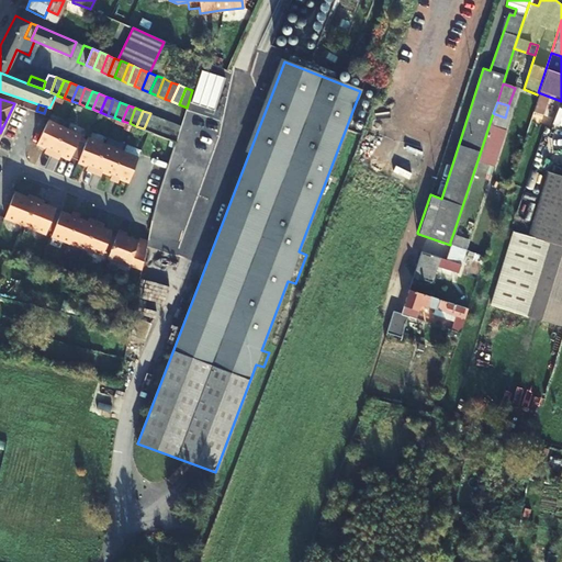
[(150,113),(144,128),(152,132),(158,116),(150,113)]
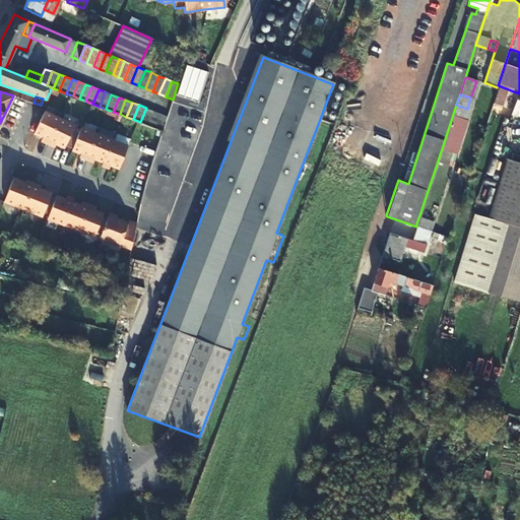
[(456,105),(443,145),(457,149),(464,128),(464,119),(467,109),(456,105)]
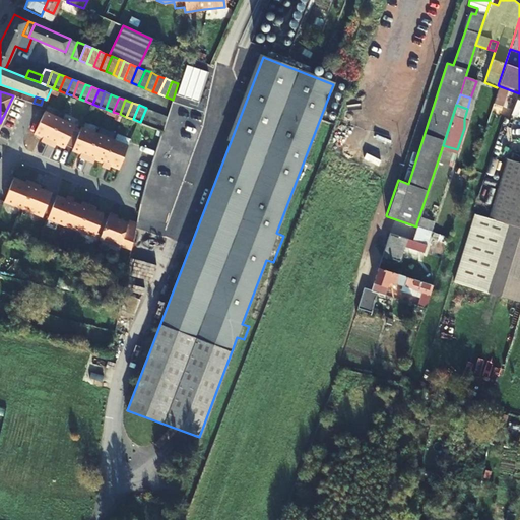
[(140,122),(147,125),(153,111),(146,108),(140,122)]
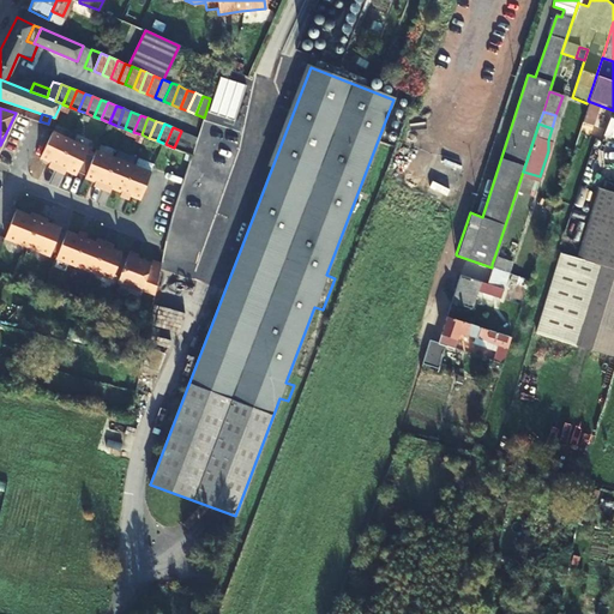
[(181,131),(174,148),(182,151),(190,134),(181,131)]
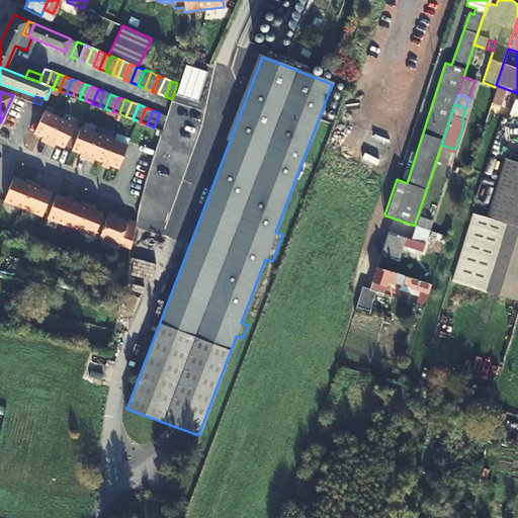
[(59,117),(44,111),(33,132),(42,137),(40,140),(47,143),(59,117)]
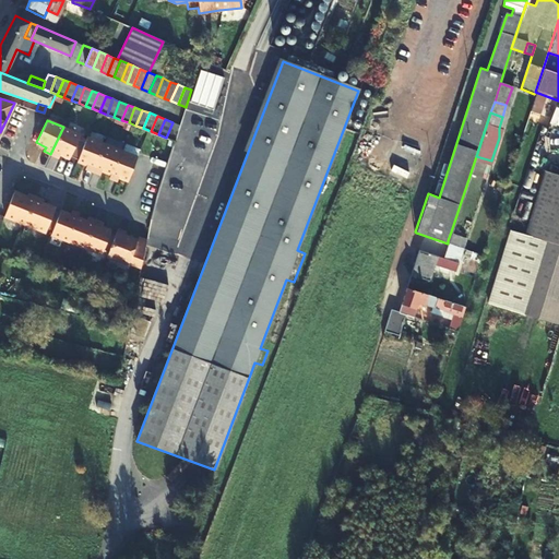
[(166,138),(175,141),(179,125),(173,122),(166,138)]
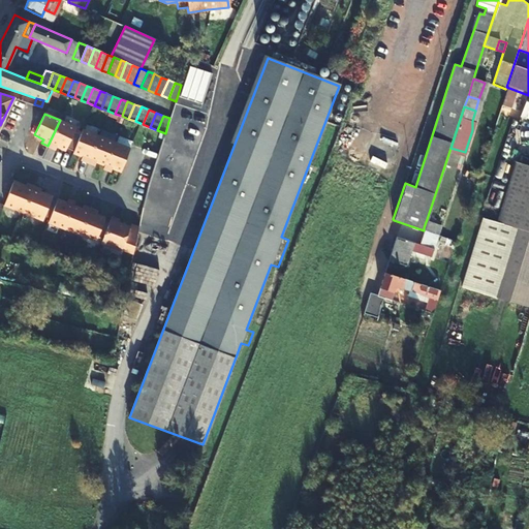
[(75,127),(60,120),(48,146),(55,149),(57,146),(65,150),(66,147),(73,150),(80,134),(73,132),(75,127)]
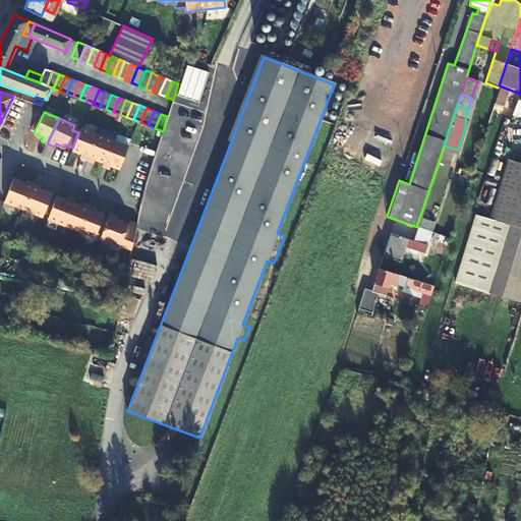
[(182,124),(149,214),(171,223),(205,132),(182,124)]
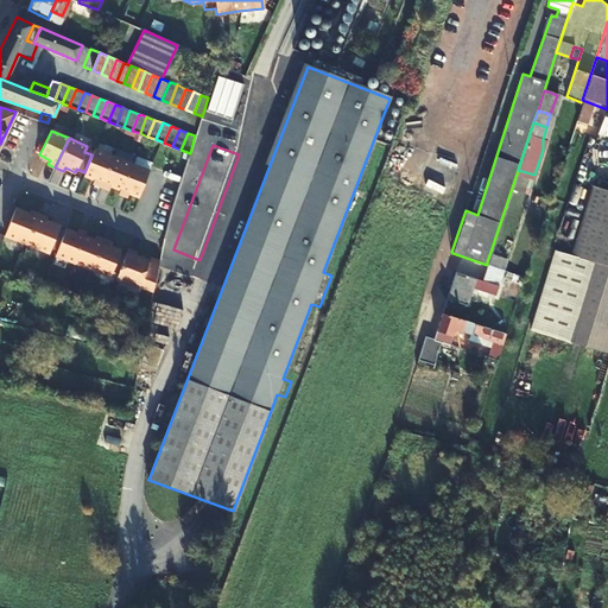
[(113,156),(94,149),(92,154),(84,172),(84,175),(94,178),(93,182),(101,185),(113,156)]
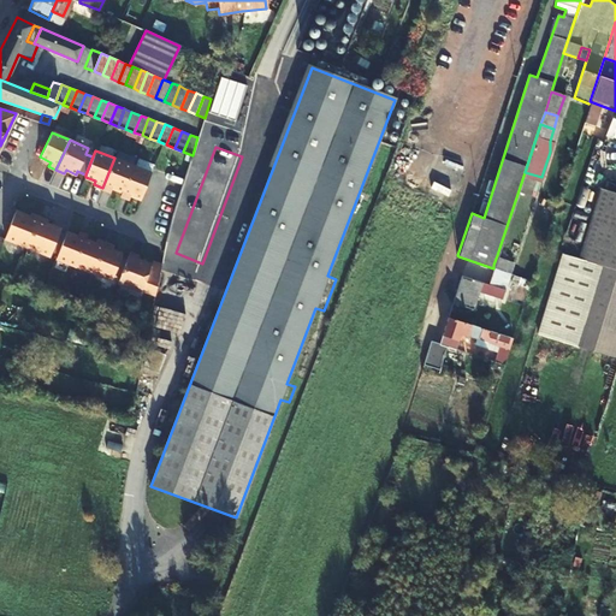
[(122,191),(132,165),(114,158),(102,188),(111,191),(112,187),(122,191)]
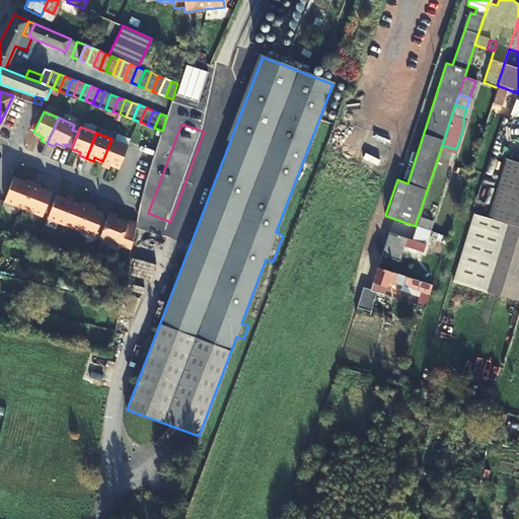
[(119,167),(128,145),(112,139),(102,161),(101,164),(108,167),(109,163),(119,167)]
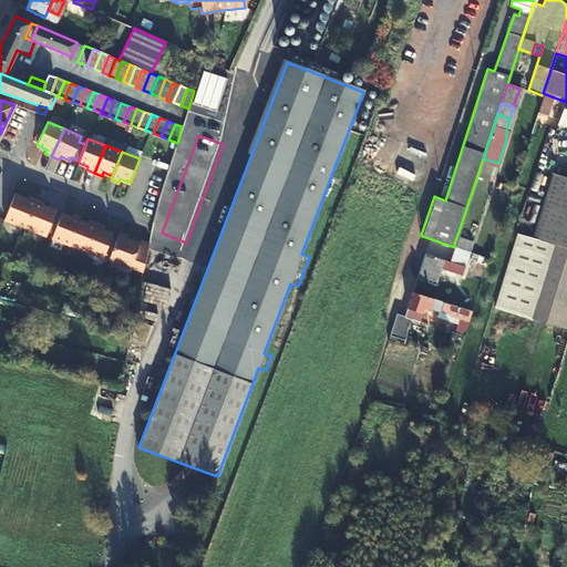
[(566,177),(553,174),(533,238),(554,245),(566,249),(566,177)]
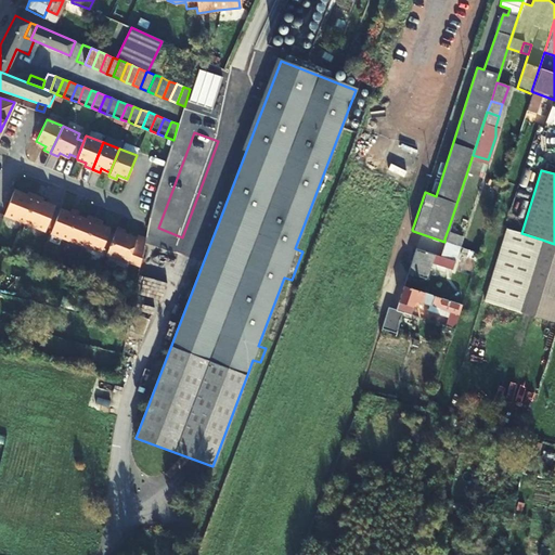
[(13,191),(3,215),(24,223),(34,196),(26,193),(26,196),(13,191)]
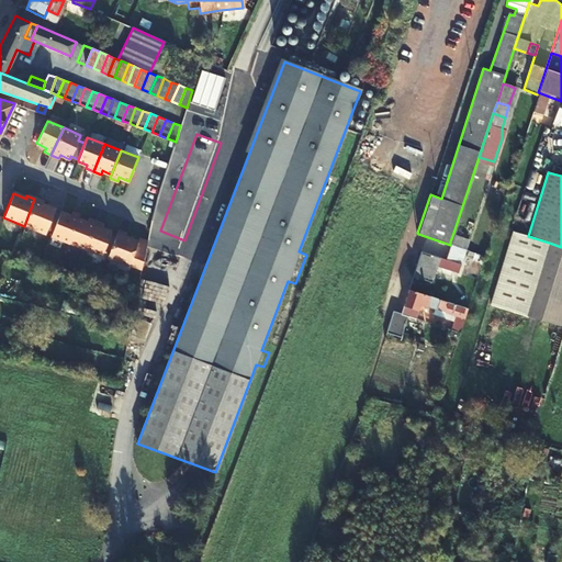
[(41,204),(42,202),(34,199),(24,226),(44,235),(46,229),(52,232),(58,215),(53,213),(55,210),(41,204)]
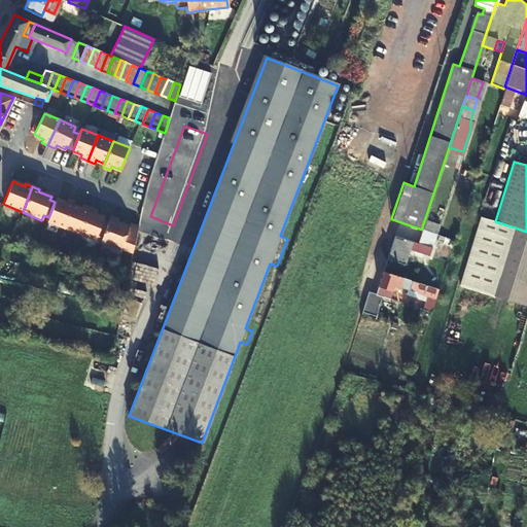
[(66,200),(65,203),(56,199),(55,202),(48,217),(46,222),(63,229),(72,206),(73,202),(66,200)]
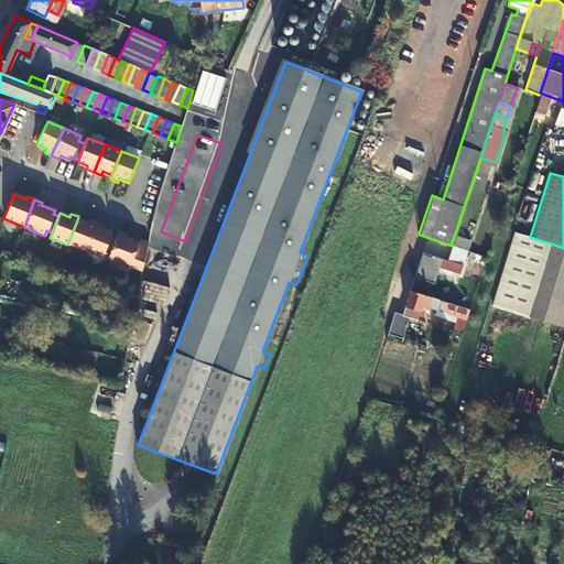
[(87,220),(86,224),(77,220),(67,245),(84,251),(95,224),(87,220)]
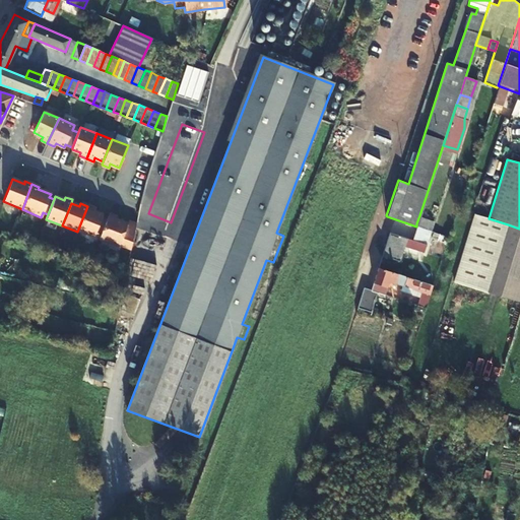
[(93,211),(94,208),(87,206),(77,232),(93,238),(94,233),(100,236),(106,219),(101,217),(103,215),(93,211)]
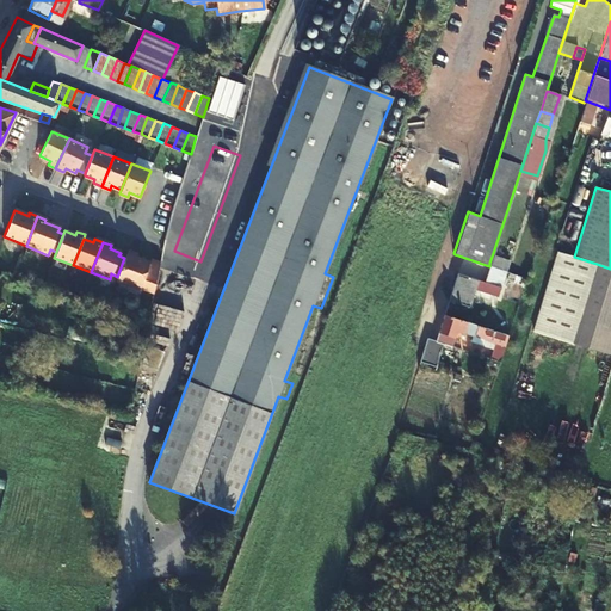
[(135,258),(136,255),(128,252),(124,258),(117,277),(116,282),(139,291),(139,289),(153,294),(159,264),(150,261),(149,264),(135,258)]
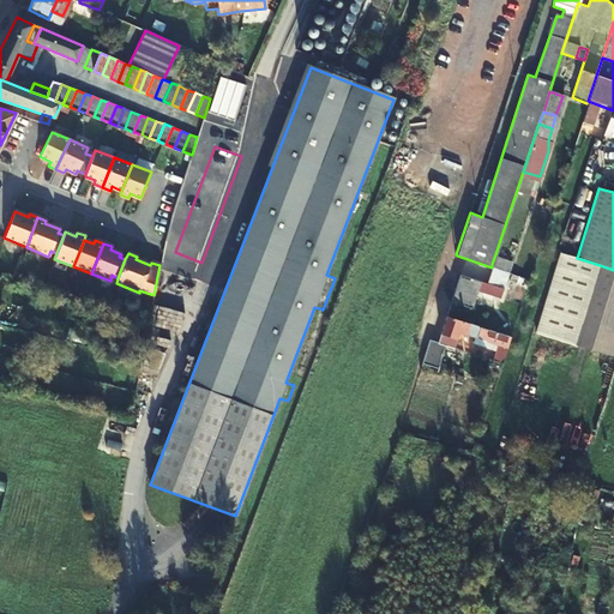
[(493,268),(507,272),(509,270),(512,259),(495,254),(492,264),(492,268),(493,268)]
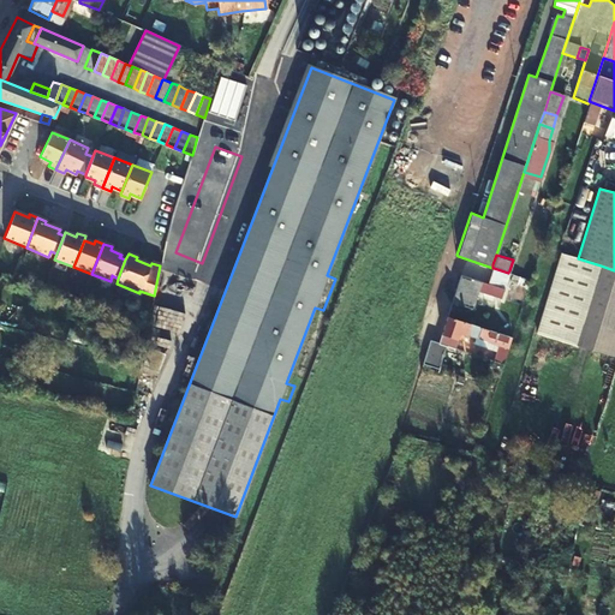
[(583,327),(614,336),(614,270),(601,266),(583,327)]
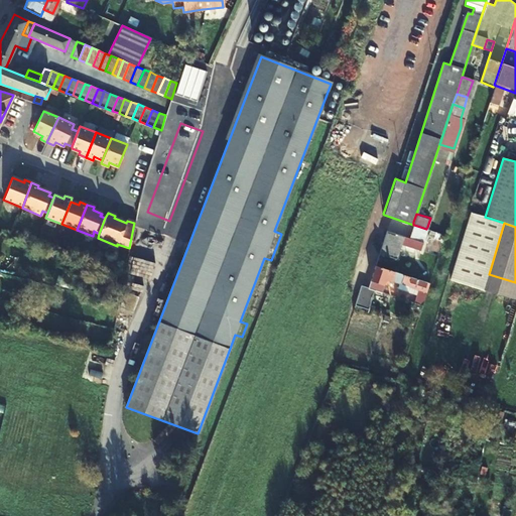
[(414,225),(413,225),(408,238),(386,230),(379,253),(395,259),(401,243),(419,250),(426,229),(414,225)]
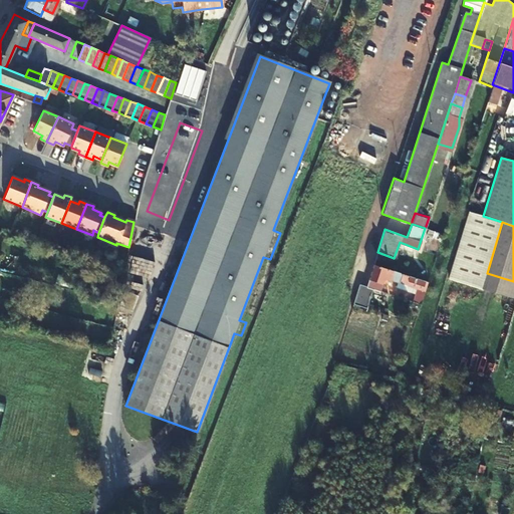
[(426,282),(373,264),(366,286),(379,290),(383,278),(397,282),(410,287),(416,289),(412,301),(420,304),(427,283),(426,282)]
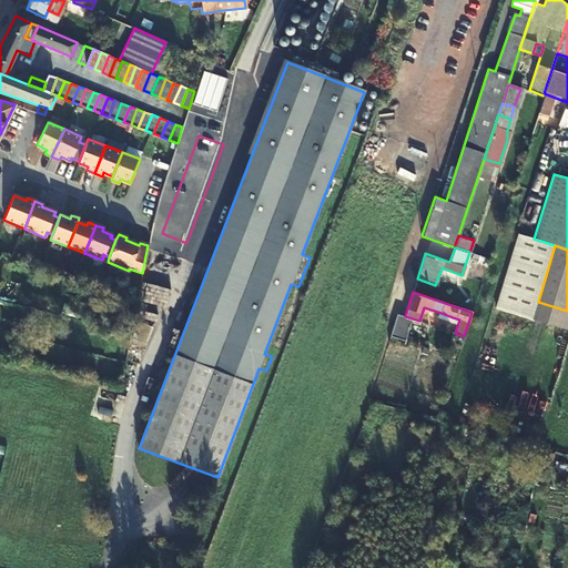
[(453,317),(438,312),(436,317),(450,322),(453,317)]
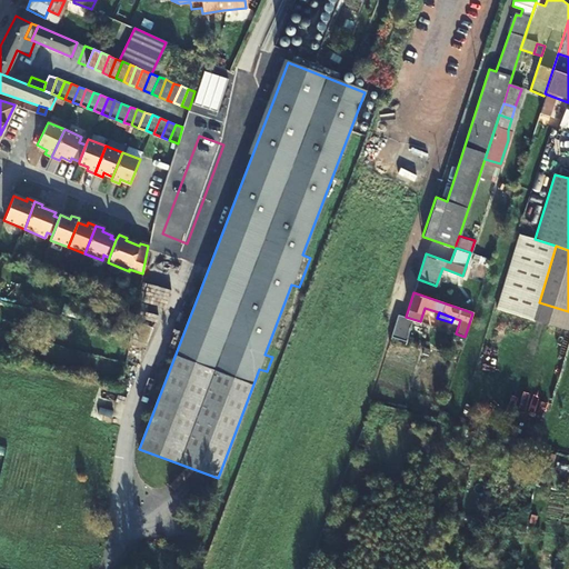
[(155,328),(140,322),(136,337),(149,342),(155,328)]
